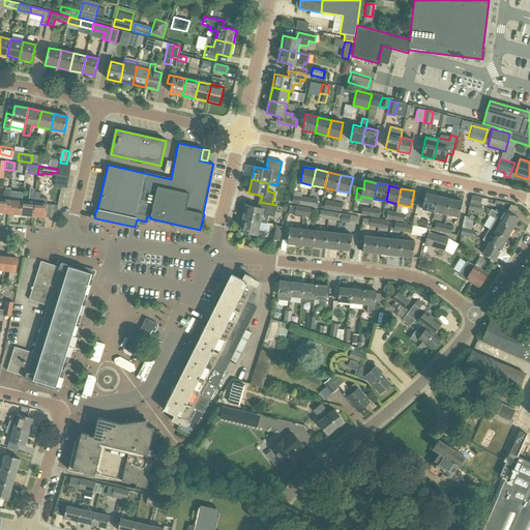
[(0,212),(8,214),(10,200),(11,192),(4,190),(3,200),(0,199),(0,212)]
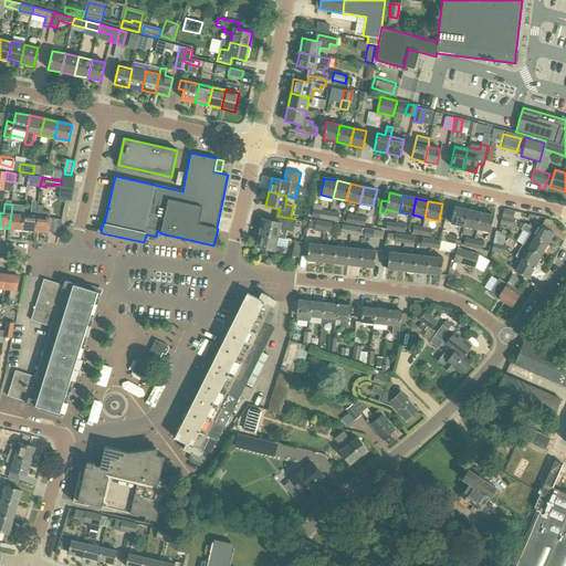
[(38,211),(35,231),(49,233),(50,218),(51,212),(43,211),(44,206),(39,206),(38,211)]
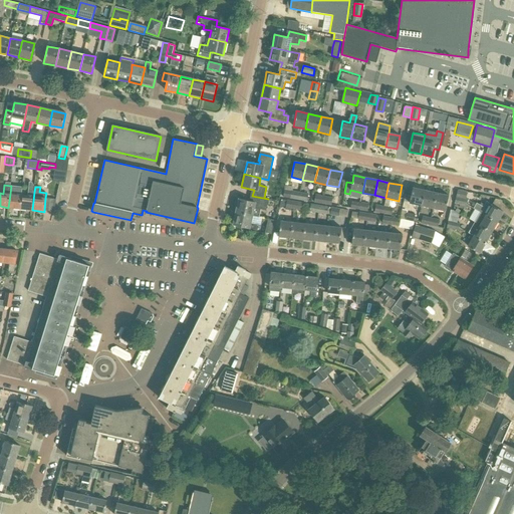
[(409,203),(421,205),(425,190),(413,188),(409,203)]
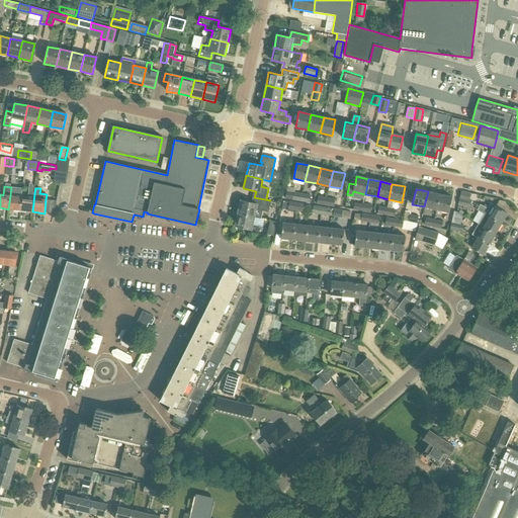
[(285,198),(300,201),(303,194),(286,191),(285,198)]
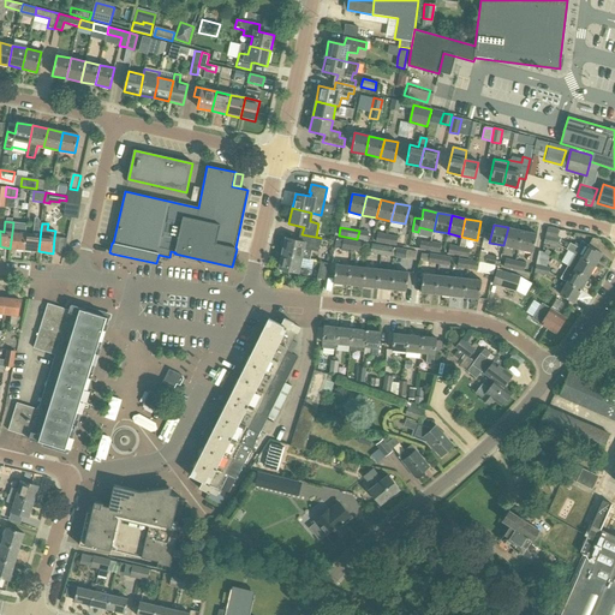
[(508,227),(503,245),(518,249),(521,231),(508,227)]
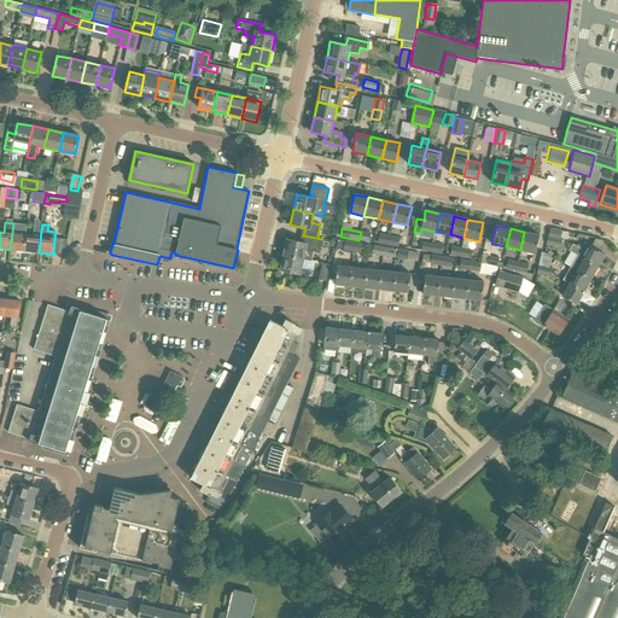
[(34,235),(27,235),(24,251),(39,252),(41,231),(35,229),(34,231),(34,235)]
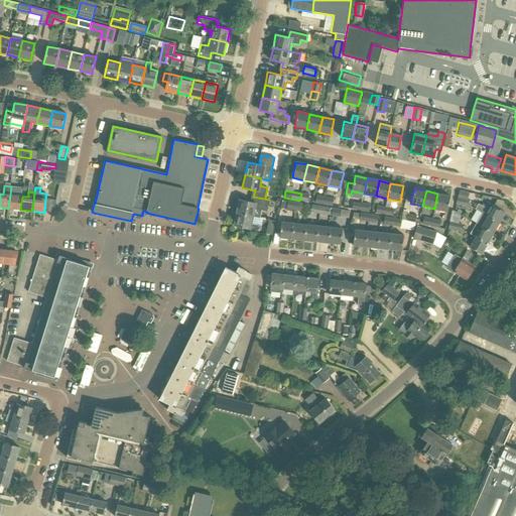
[(301,194),(299,201),(308,202),(309,195),(301,194)]
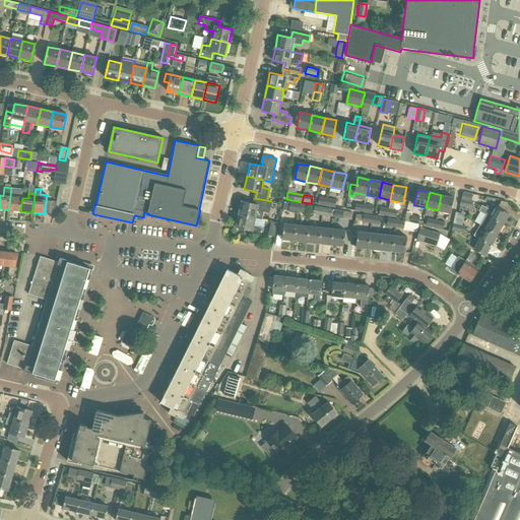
[(441,195),(438,210),(450,213),(453,198),(441,195)]
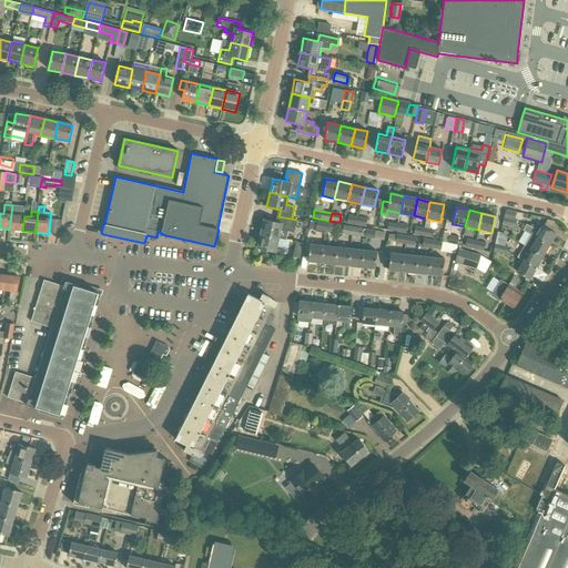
[(24,216),(11,214),(9,230),(22,231),(24,216)]
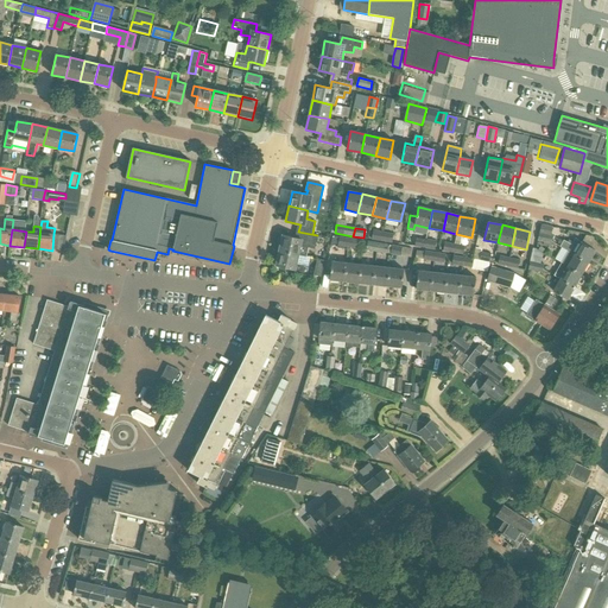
[(372,239),(382,241),(384,232),(379,232),(379,229),(373,229),(372,239)]
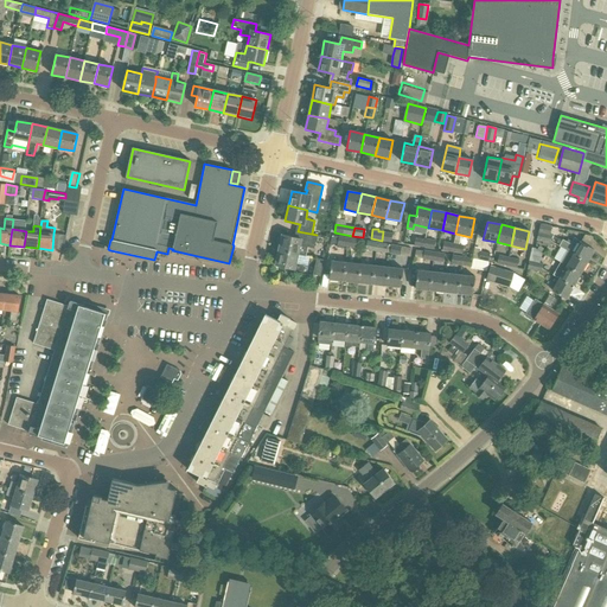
[(278,250),(298,255),(306,256),(308,247),(314,248),(317,235),(298,231),(296,238),(281,235),(278,250)]
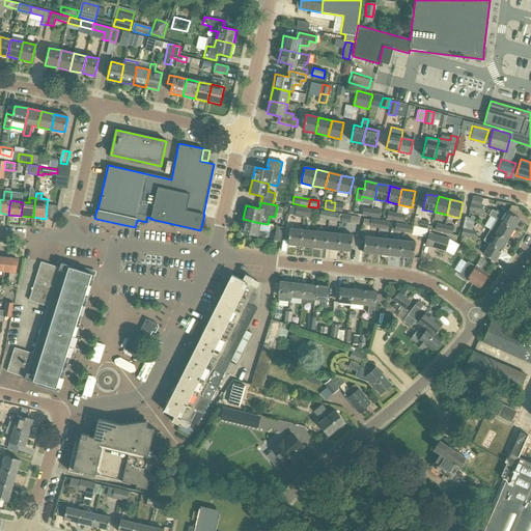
[(335,202),(334,211),(342,212),(343,204),(335,202)]
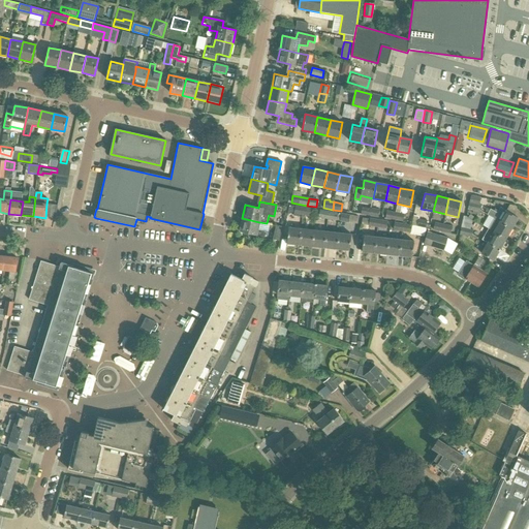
[(294,214),(303,215),(304,208),(296,206),(294,214)]
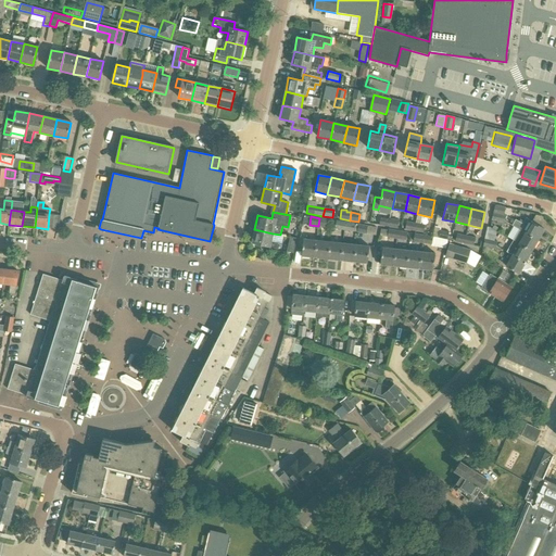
[(379,225),(387,227),(388,223),(390,224),(391,219),(380,217),(379,225)]
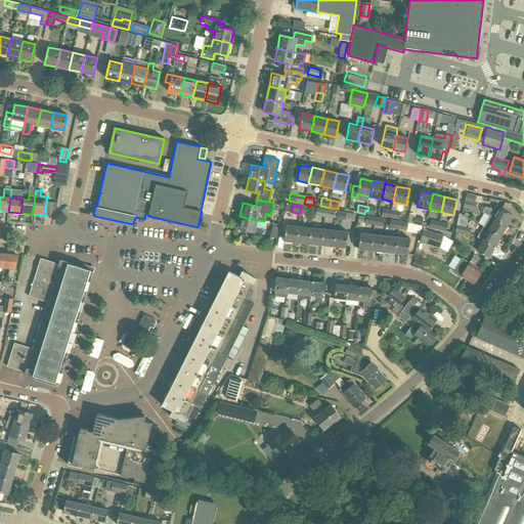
[(310,207),(301,206),(300,213),(309,214),(310,207)]
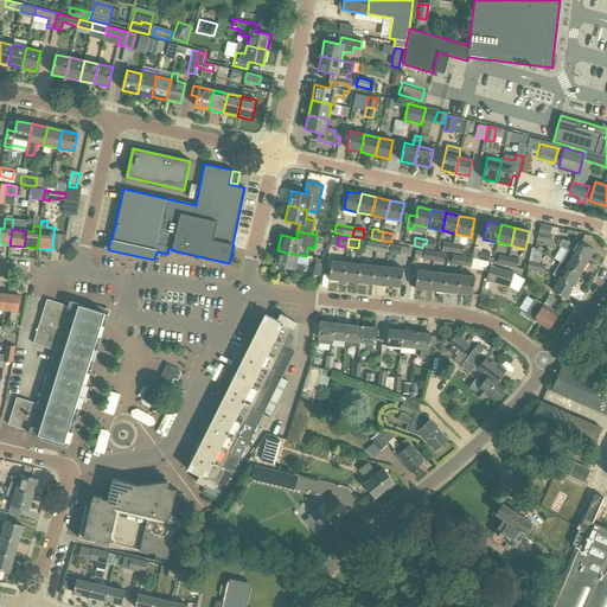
[(563,238),(558,246),(567,250),(568,250),(587,262),(594,250),(589,247),(581,242),(575,238),(572,244),(563,238)]
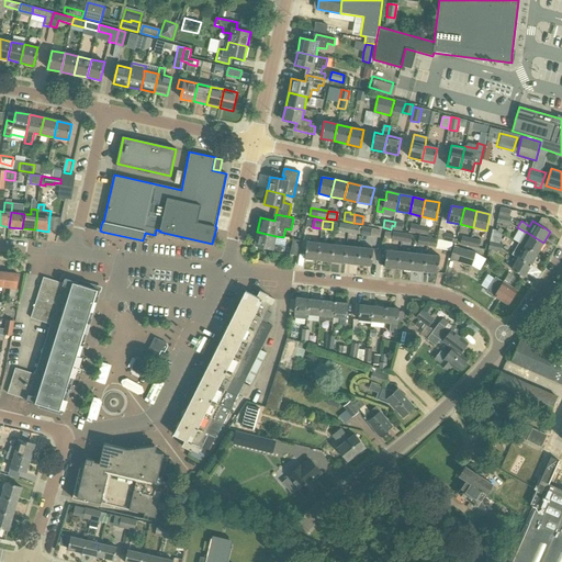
[(392,225),(391,229),(402,231),(403,223),(395,222),(394,226),(392,225)]
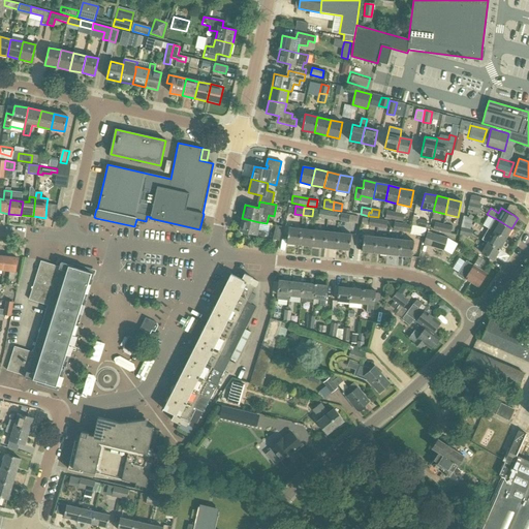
[(318,217),(328,219),(329,211),(320,210),(318,217)]
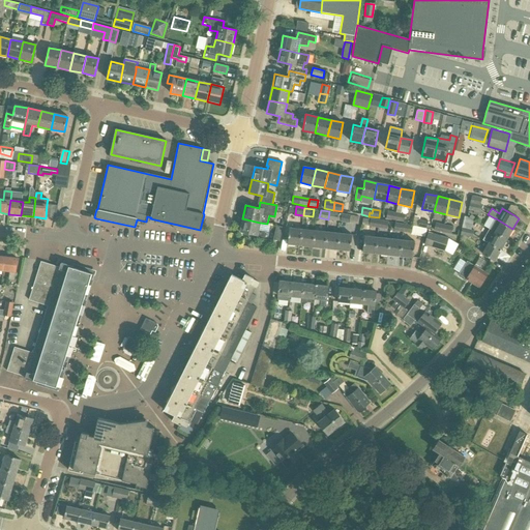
[(329,211),(328,219),(336,221),(337,213),(329,211)]
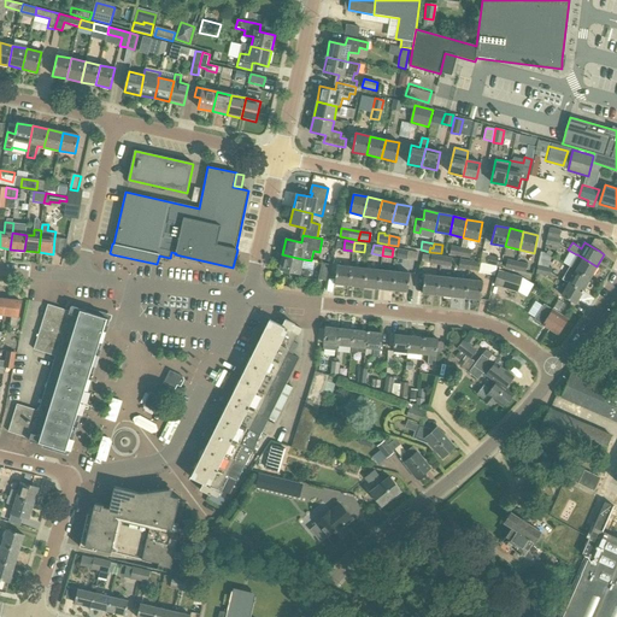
[(450,254),(459,257),(462,247),(451,246),(450,254)]
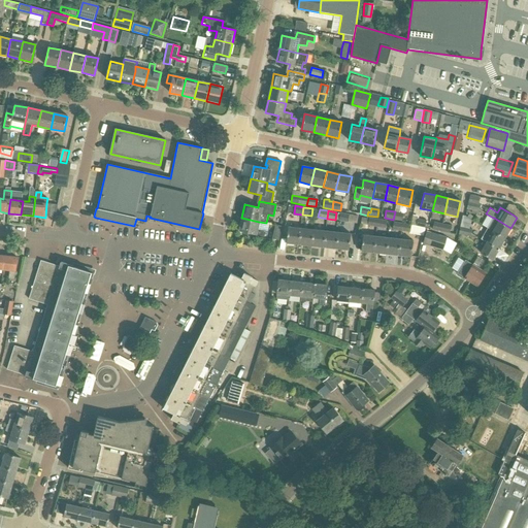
[(395,211),(393,220),(402,221),(403,213),(395,211)]
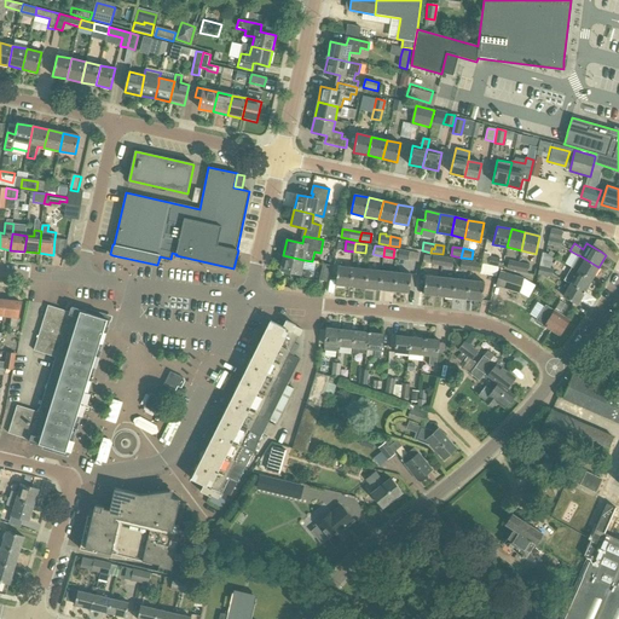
[(409,252),(399,249),(398,259),(408,260),(409,252)]
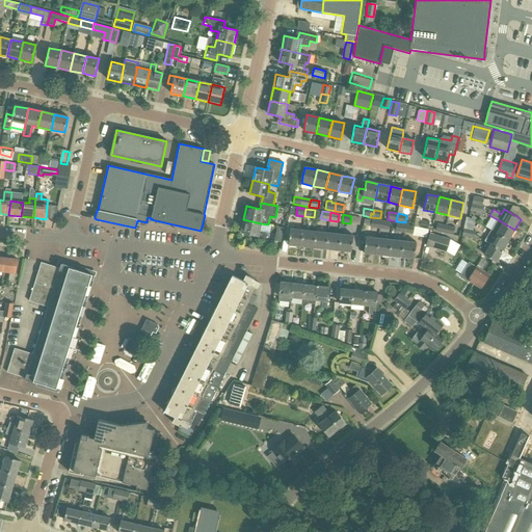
[(260,231),(261,223),(243,219),(241,233),(257,236),(257,237),(266,238),(267,233),(260,231)]
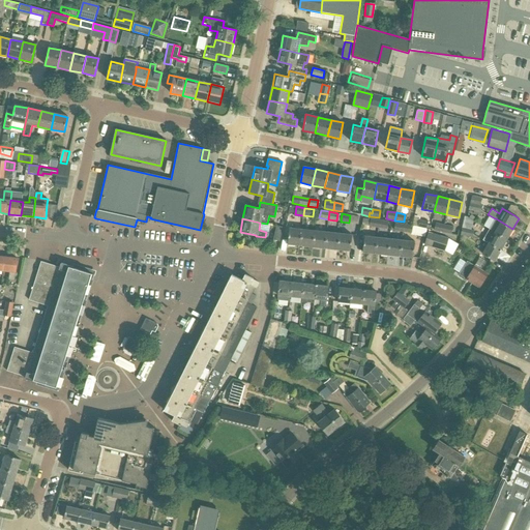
[(370,226),(378,228),(379,221),(371,218),(370,226)]
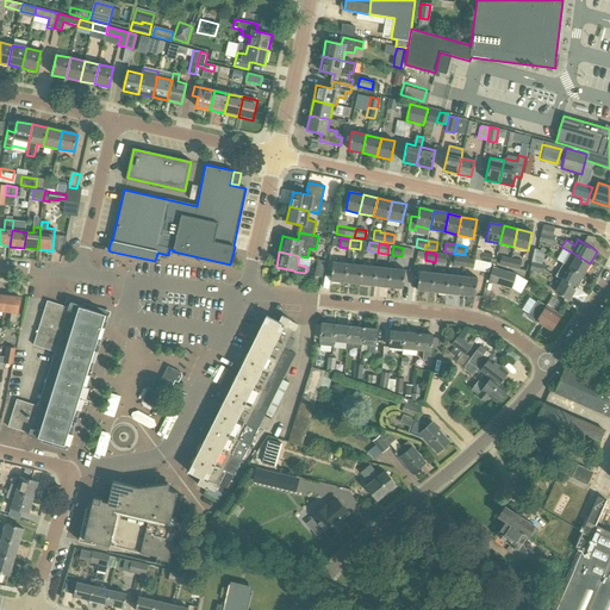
[(571,251),(564,265),(584,275),(590,263),(571,251)]
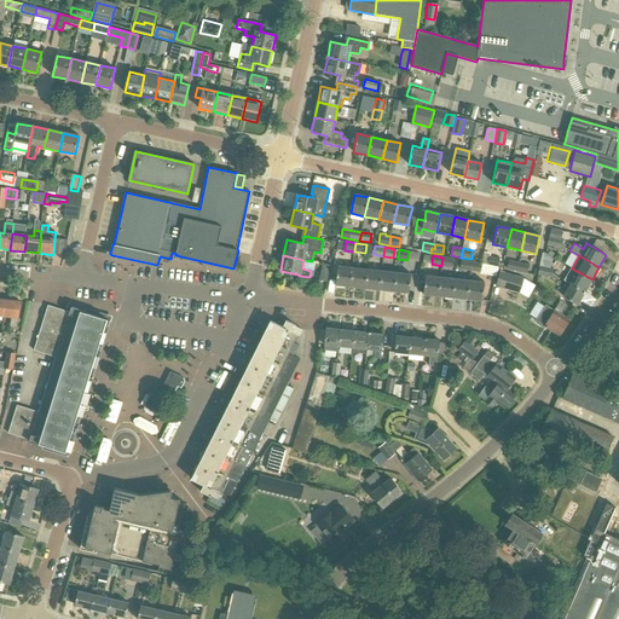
[(496,266),(498,267),(501,259),(490,256),(487,265),(496,266)]
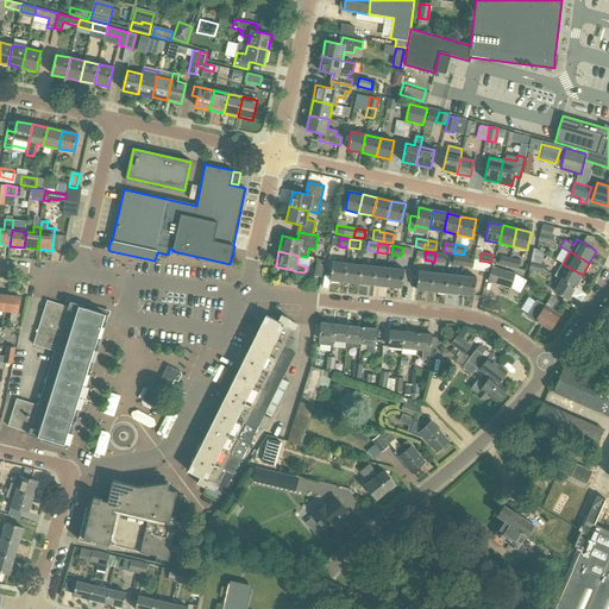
[(446,255),(435,253),(434,262),(445,263),(446,255)]
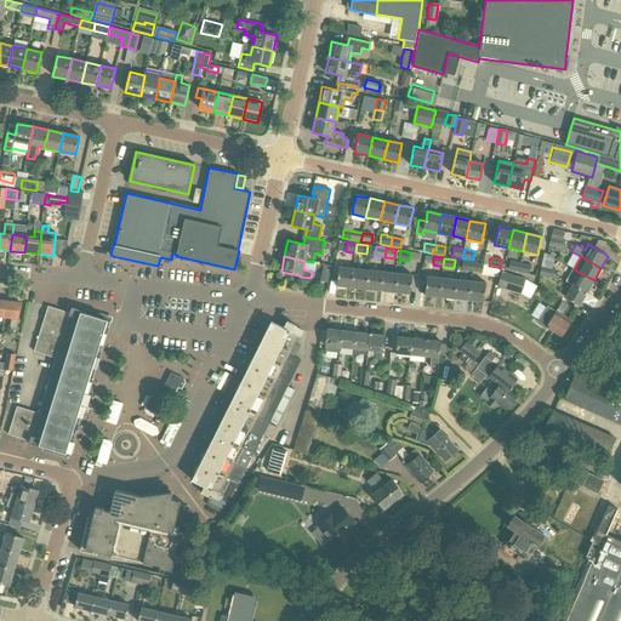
[(472,272),(473,263),(463,261),(462,269),(472,272)]
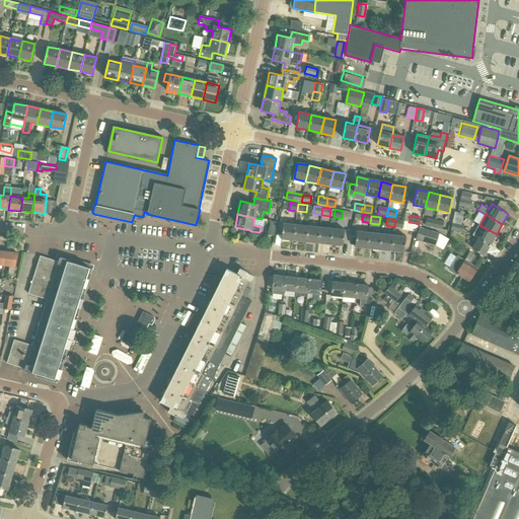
[(425,225),(433,227),(435,220),(427,218),(425,225)]
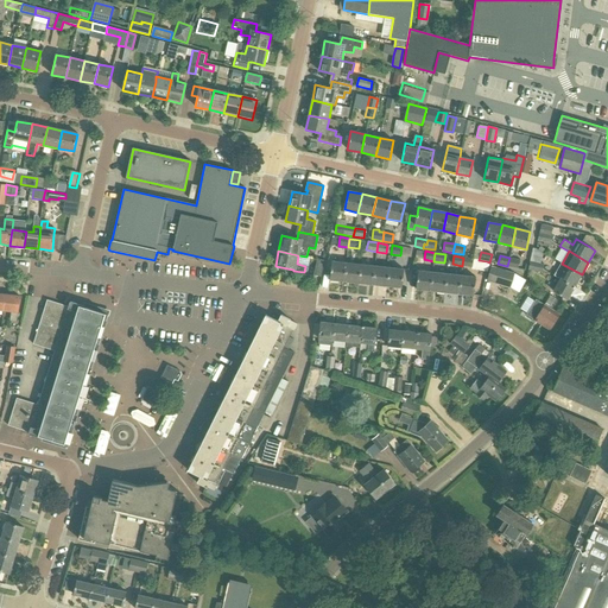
[(473,259),(463,258),(462,266),(473,267),(474,259),(473,259)]
